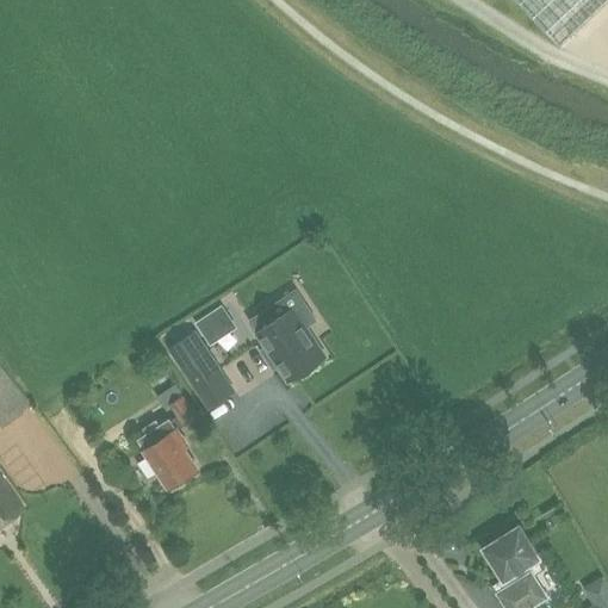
[(607,0),(513,0),(558,48),(607,0)]
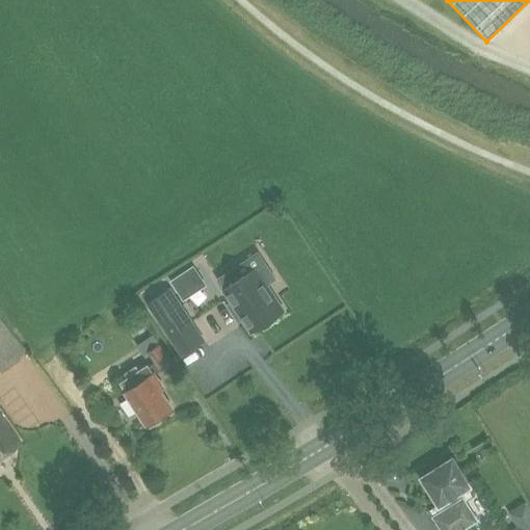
[(231,271),(216,282),(222,292),(221,292),(231,307),(228,308),(237,321),(239,319),(249,334),(282,313),(264,287),(273,282),(262,265),(237,282),(231,271)]
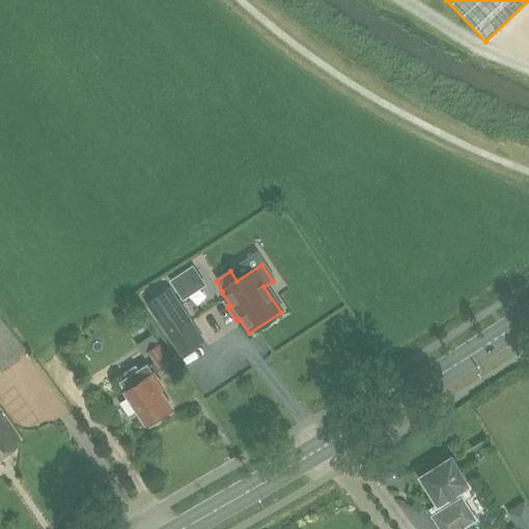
[(167,290),(145,305),(170,343),(192,328),(167,290)]
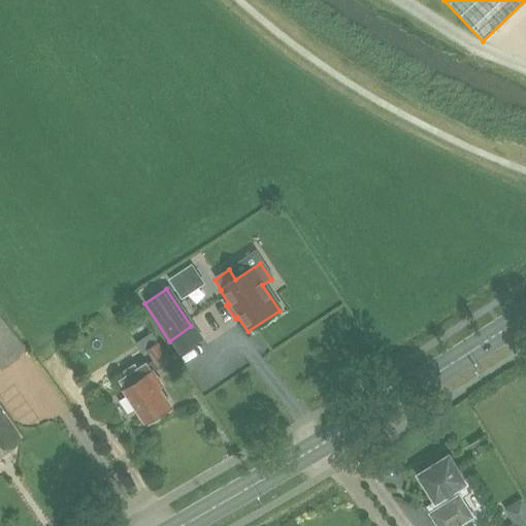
[(157,343),(144,352),(144,353),(151,363),(144,366),(150,373),(151,372),(152,373),(170,361),(157,343)]
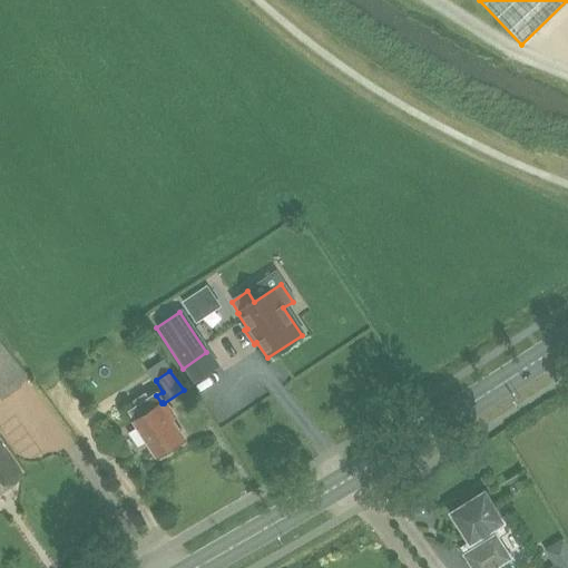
[(136,407),(127,412),(134,421),(133,422),(155,456),(180,439),(168,419),(172,417),(164,404),(164,403),(163,402),(162,403),(156,395),(155,393),(147,399),(144,394),(133,401),(136,407)]
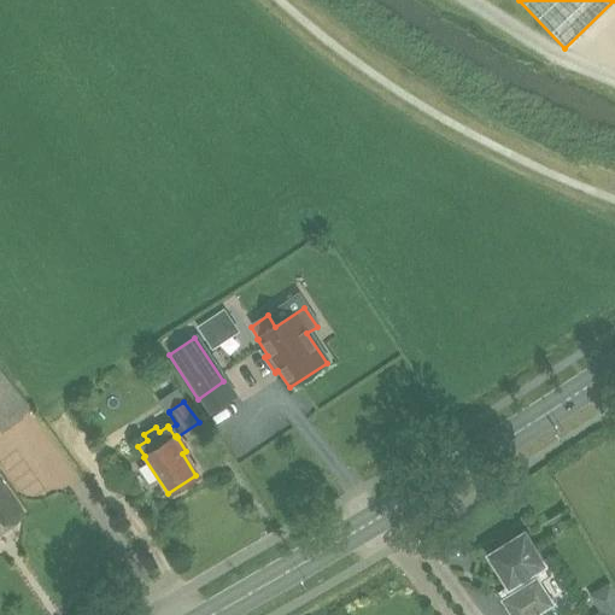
[(0,529),(19,516),(0,488),(0,529)]
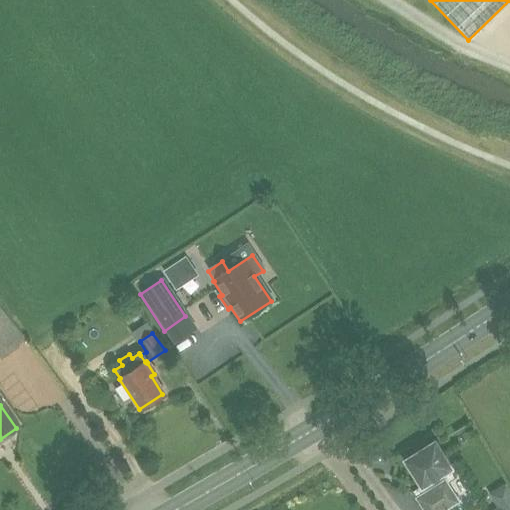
[(415,452),(404,459),(405,461),(404,461),(420,487),(411,492),(422,509),(444,509),(456,502),(445,483),(454,478),(449,470),(450,469),(434,443),(417,454),(415,452)]
